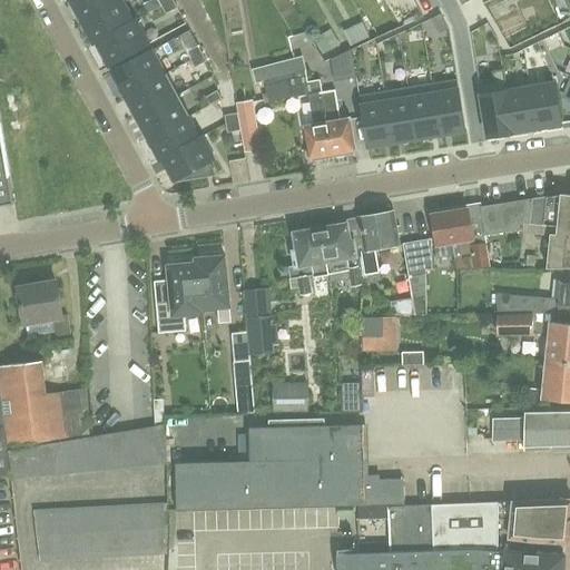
[(80,22),(120,0),(68,0),(69,0),(80,22)]
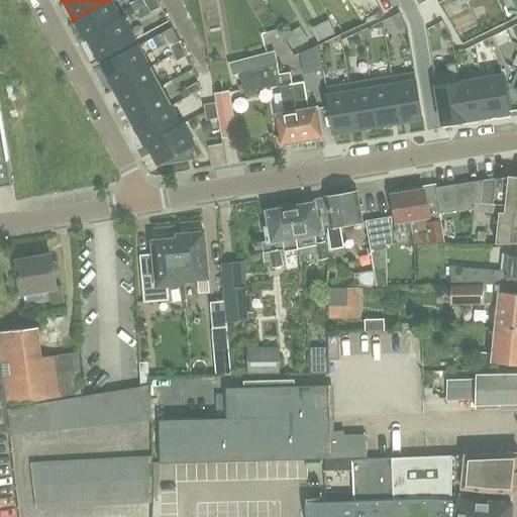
[(121,19),(121,18),(111,0),(109,0),(73,20),(84,40),(86,39),(86,38),(121,19)]
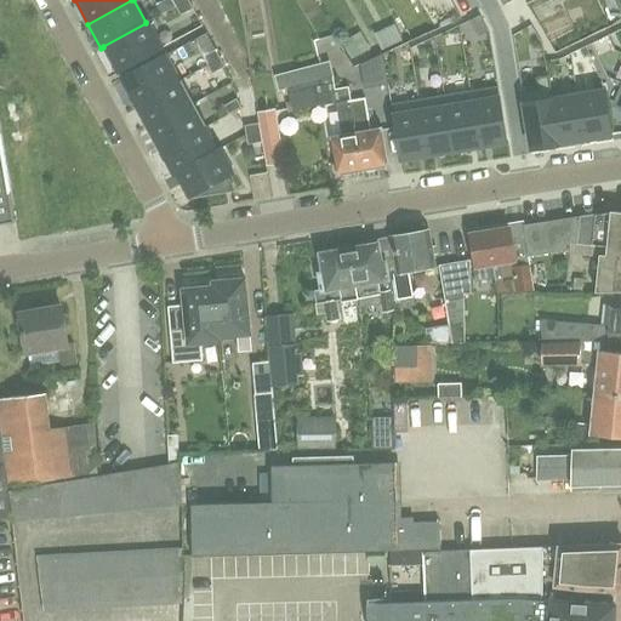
[(181,16),(194,9),(189,0),(176,7),(181,16)]
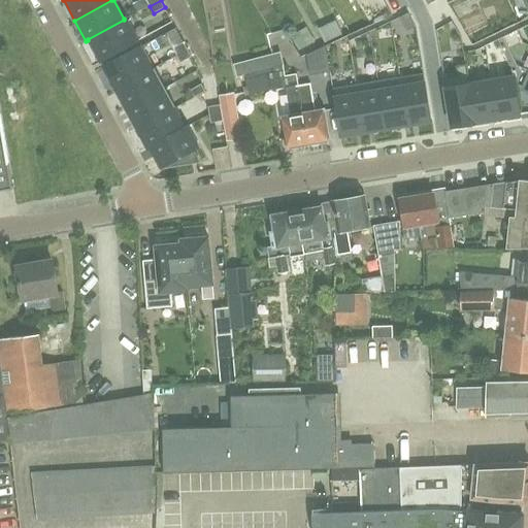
[(414,25),(408,13),(399,19),(404,29),(414,25)]
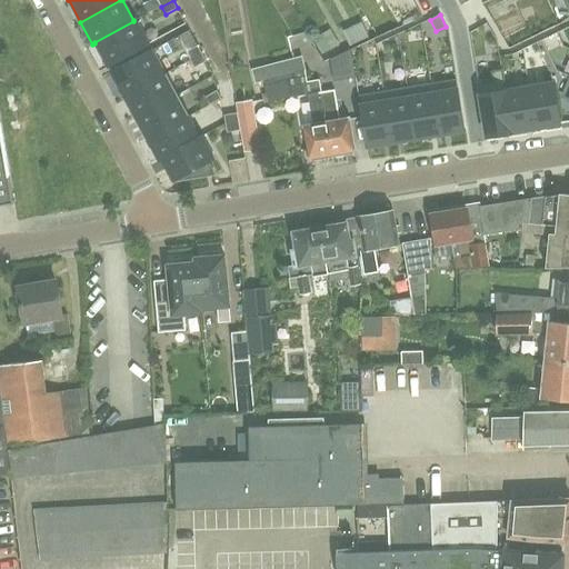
[(108,67),(149,45),(136,19),(133,20),(133,21),(95,42),(95,43),(108,67)]
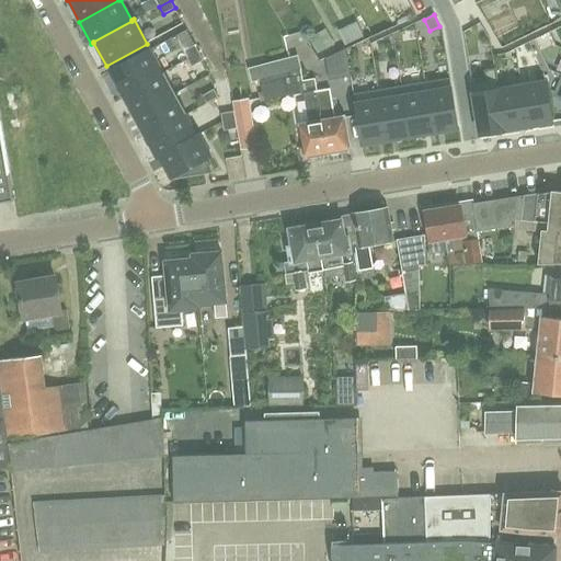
[(364,38),(357,24),(339,33),(345,47),(364,38)]
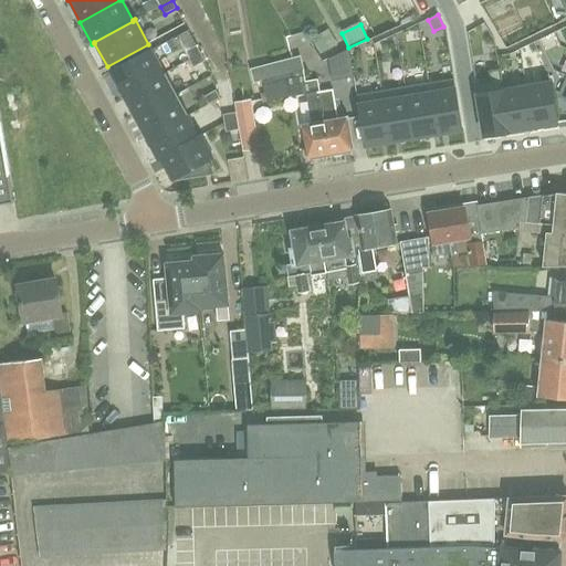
[(337,45),(331,34),(314,44),(321,55),(337,45)]
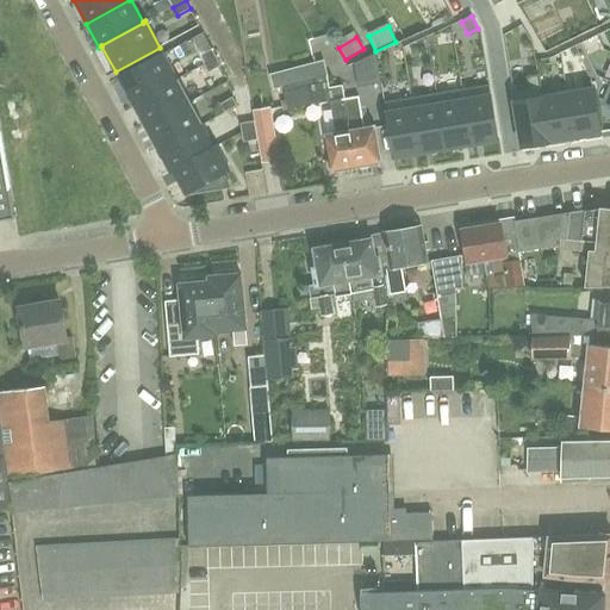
[(204,64),(217,57),(212,49),(199,56),(204,64)]
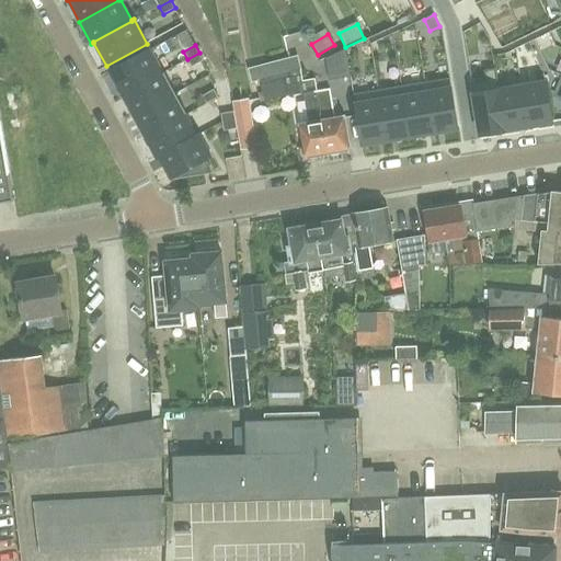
[(122,94),(162,71),(150,48),(109,71),(122,94)]
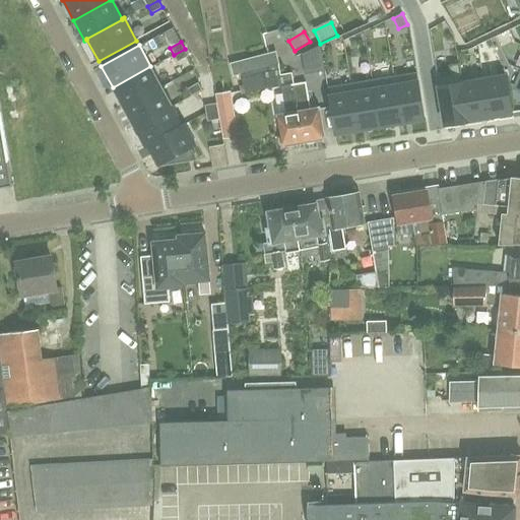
[(178,62),(189,56),(185,49),(174,55),(178,62)]
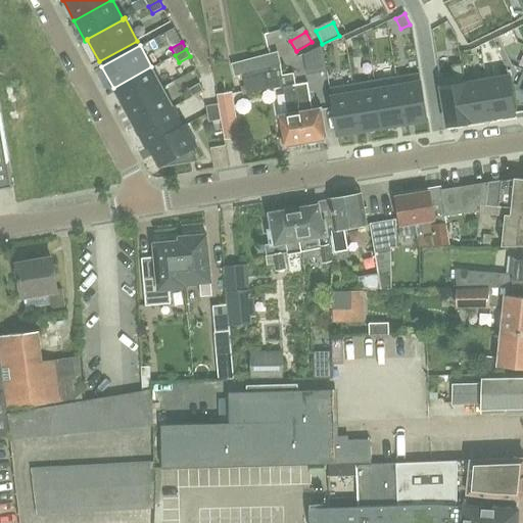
[(242,76),(281,65),(278,52),(232,63),(235,77),(242,75),(242,76)]
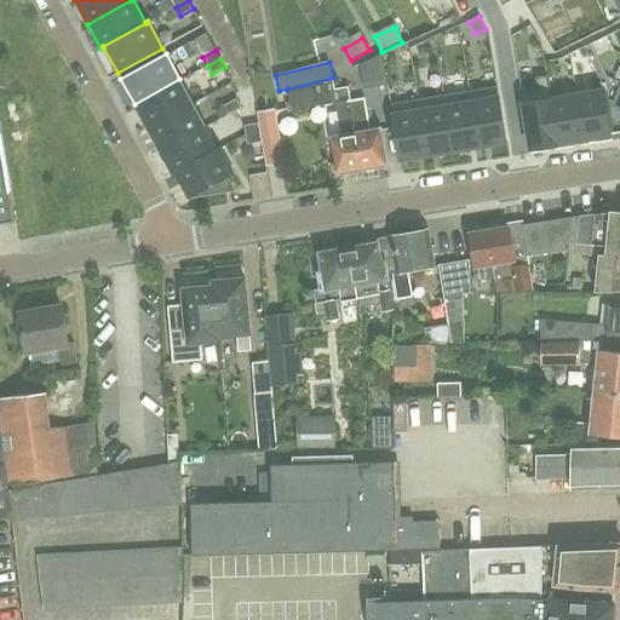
[(558,144),(551,99),(552,99),(549,75),(535,78),(537,89),(521,91),(529,138),(532,150),(560,145),(560,144),(558,144)]
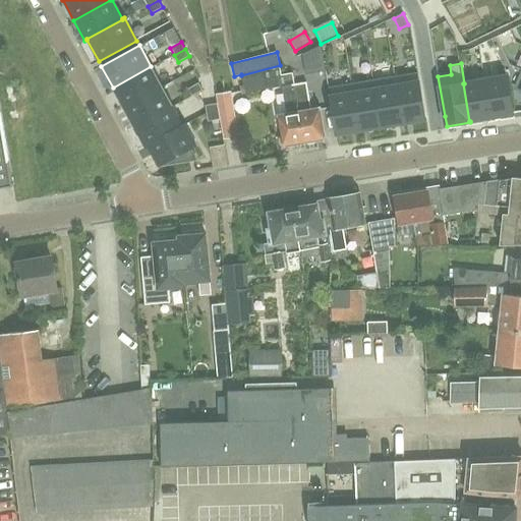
[(282,75),(280,65),(241,75),(246,94),(267,89),(267,90),(294,84),(293,73),(282,75)]
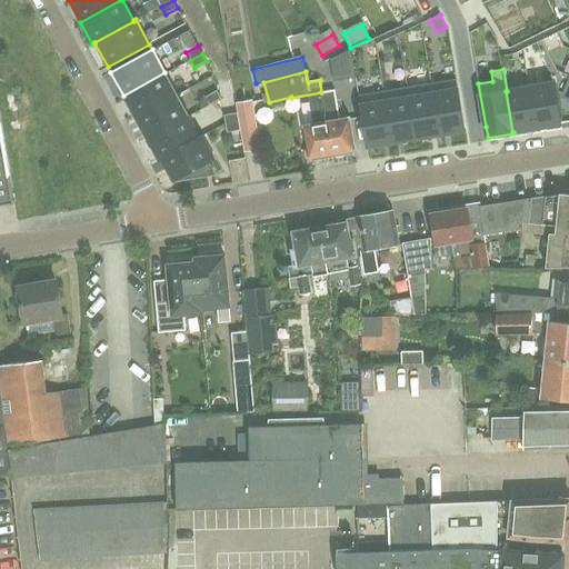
[(135,117),(177,95),(165,72),(123,96),(135,117)]
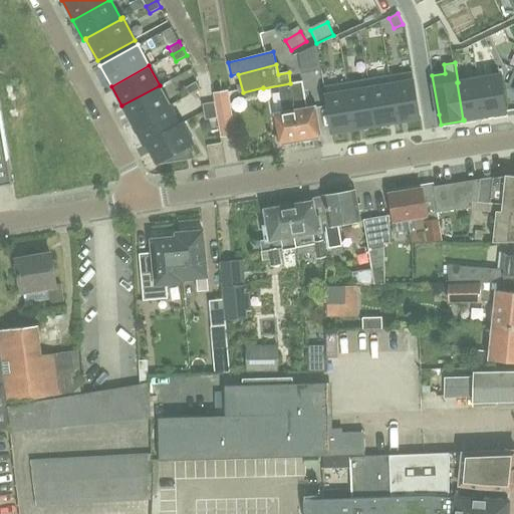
[(420,117),(413,71),(391,75),(398,121),(420,117)]
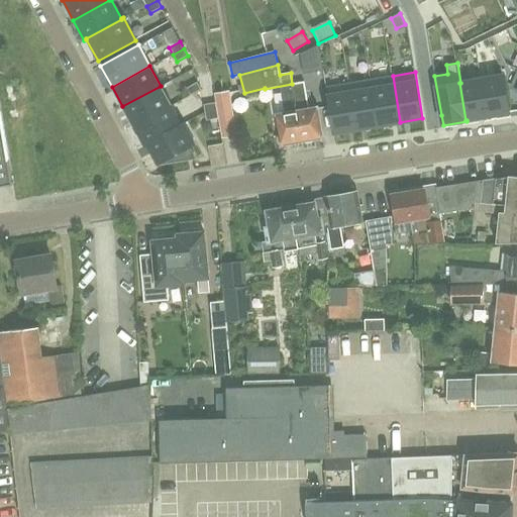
[(400,122),(393,76),(371,79),(378,125),(400,122)]
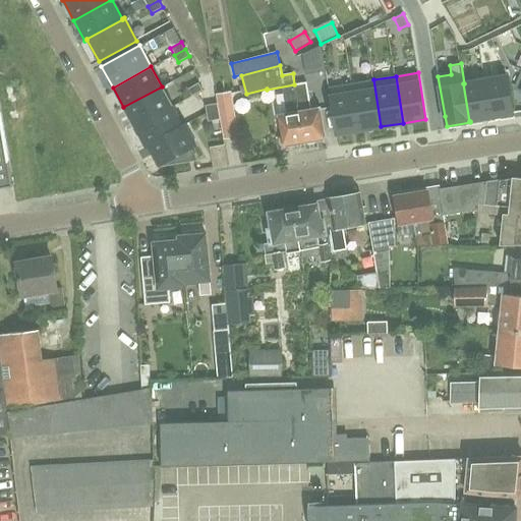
[(514,113),(507,76),(485,80),(491,117),(514,113)]
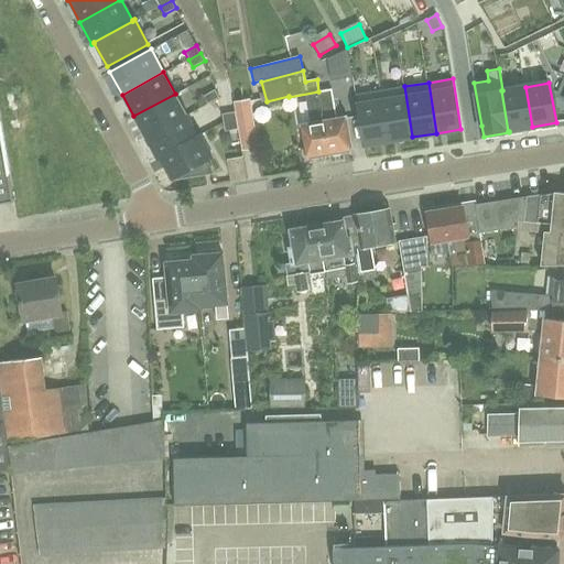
[(412,137),(404,86),(380,90),(388,141),(412,137)]
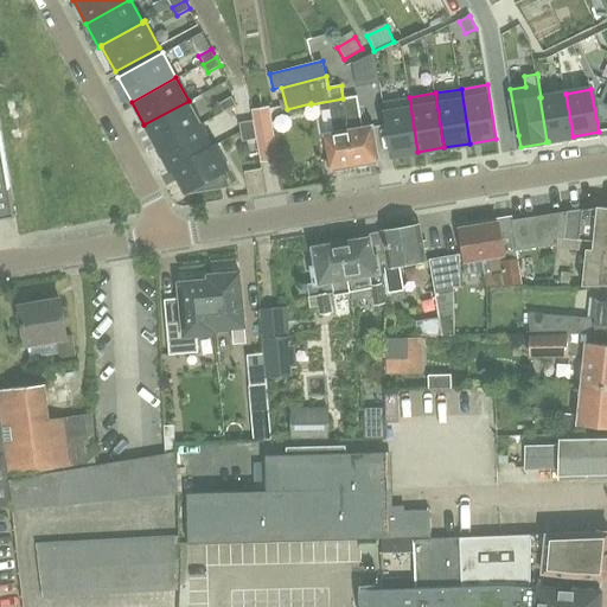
[(573,136),(566,94),(541,97),(540,97),(547,141),(548,141),(573,136)]
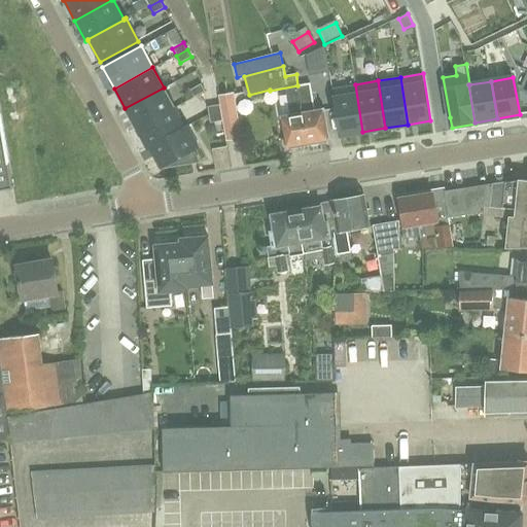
[(194,98),(205,92),(201,84),(189,91),(194,98)]
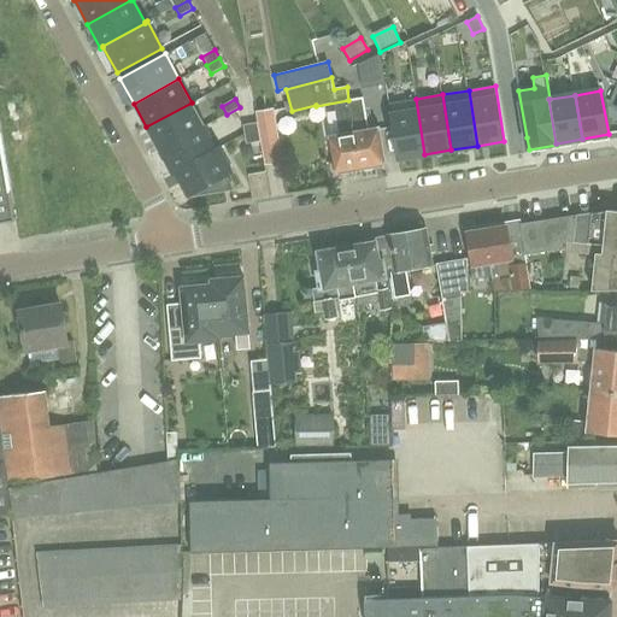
[(385,163),(378,129),(369,130),(363,99),(350,101),(360,171),(374,169),(372,165),(385,163)]
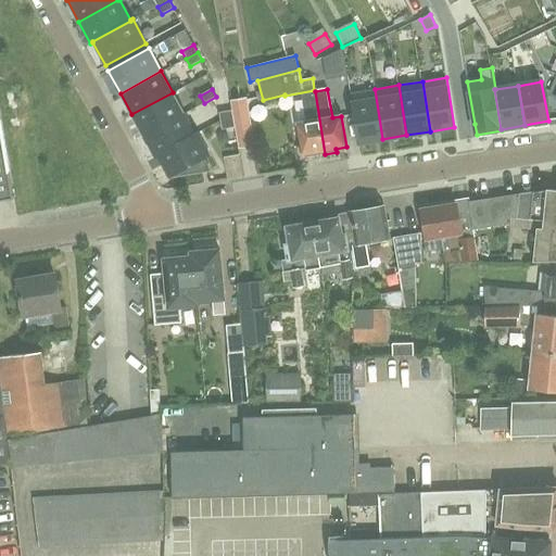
[(382,139),(375,89),(351,92),(356,126),(359,142),(382,139)]
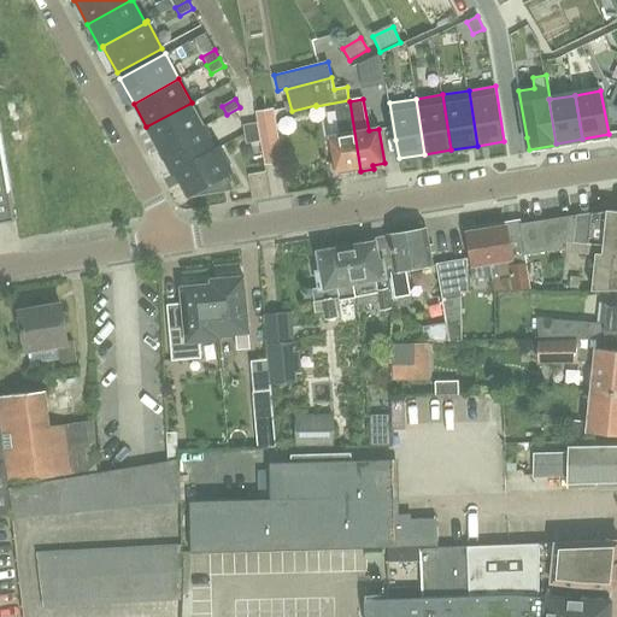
[(360,171),(350,101),(335,104),(340,135),(330,136),(335,171),(347,169),(348,174),(360,171)]
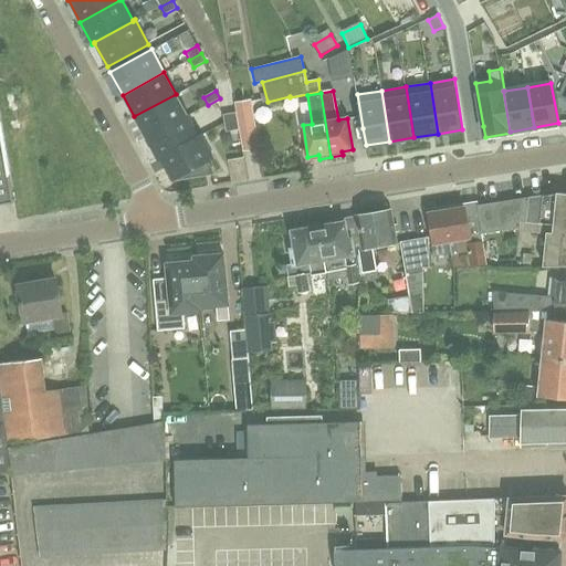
[(134,116),(146,138),(187,116),(176,94),(134,116)]
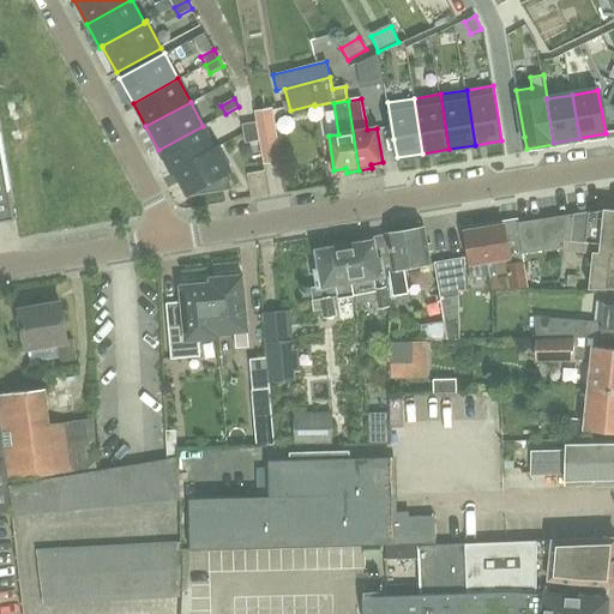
[(258,132),(256,122),(242,125),(244,134),(258,132)]
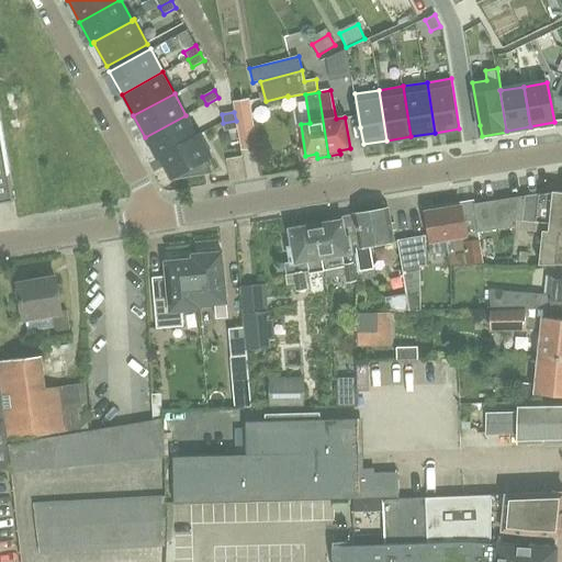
[(198,136),(186,115),(145,137),(157,159),(159,158),(159,157),(198,136)]
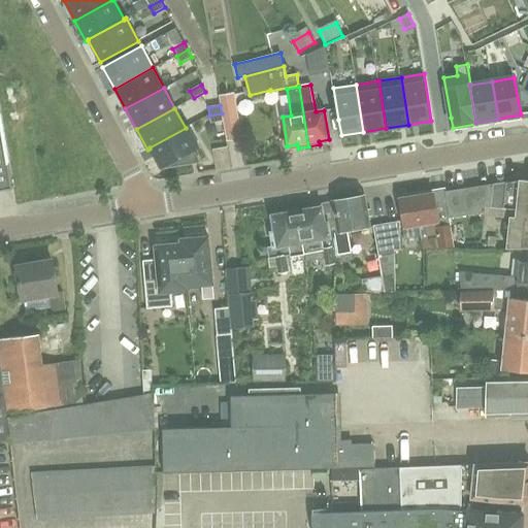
[(240,137),(236,111),(223,114),(227,139),(240,137)]
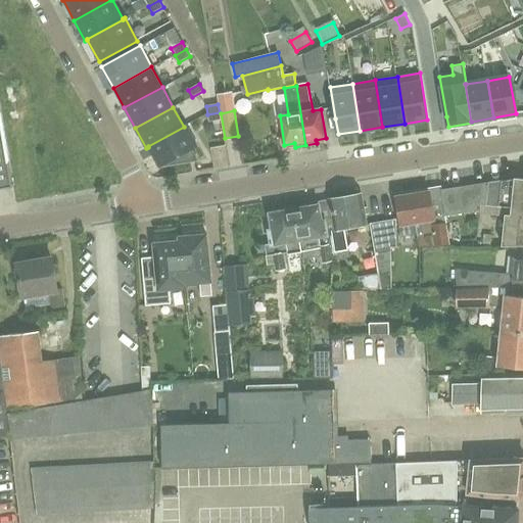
[(0,189),(13,187),(0,111),(0,189)]
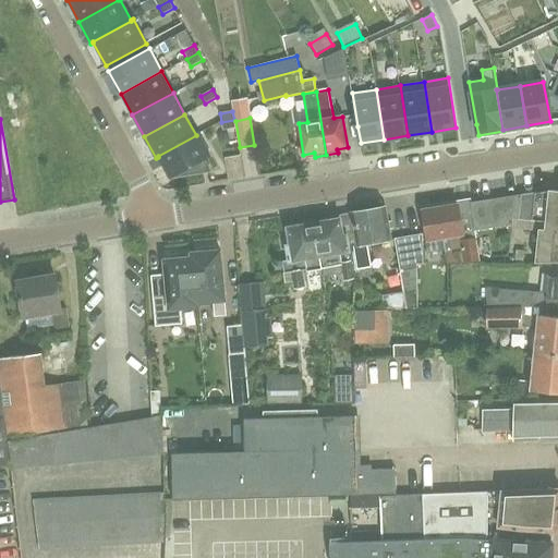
[(222,131),(235,129),(234,120),(221,122),(222,131)]
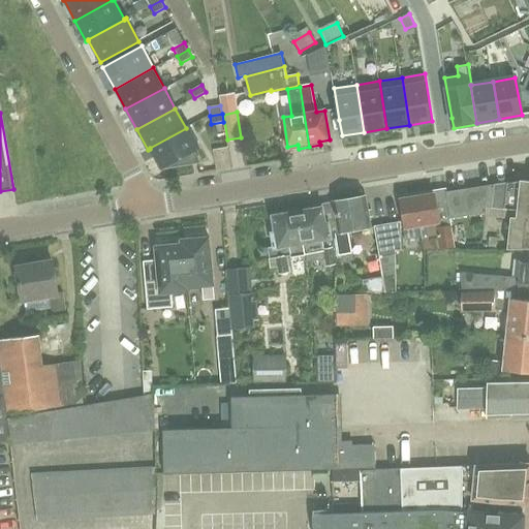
[(193,151),(199,148),(188,127),(186,128),(150,148),(150,149),(160,168),(170,163),(173,167),(199,163),(193,151)]
